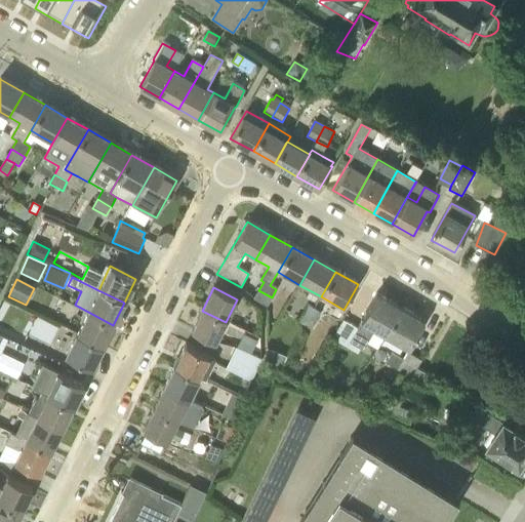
[(258,290),(253,299),(253,300),(267,308),(272,297),(258,290)]
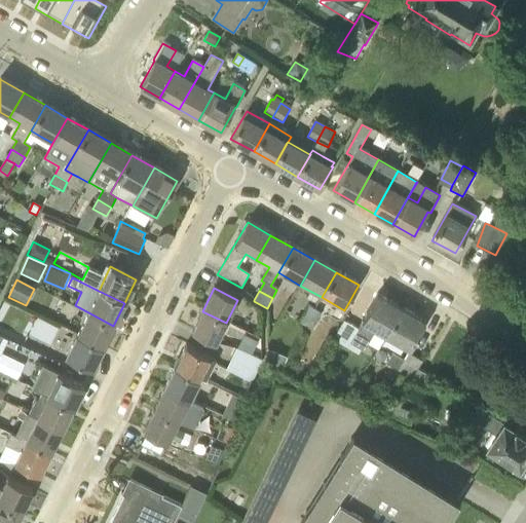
[(385,338),(402,309),(377,296),(358,329),(343,322),(332,342),(347,350),(350,345),(364,351),(375,331),(385,338)]
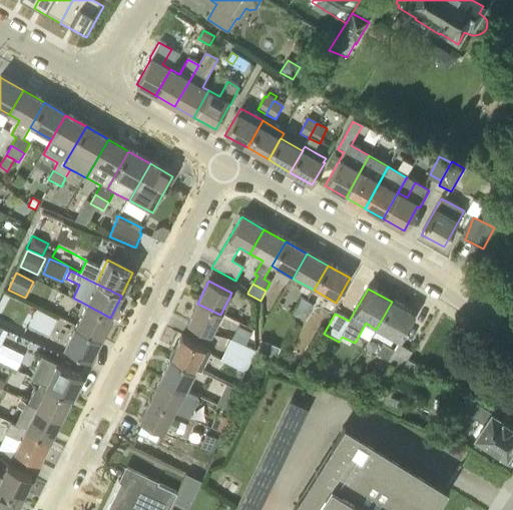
[(295,309),(308,316),(314,307),(300,299),(295,309)]
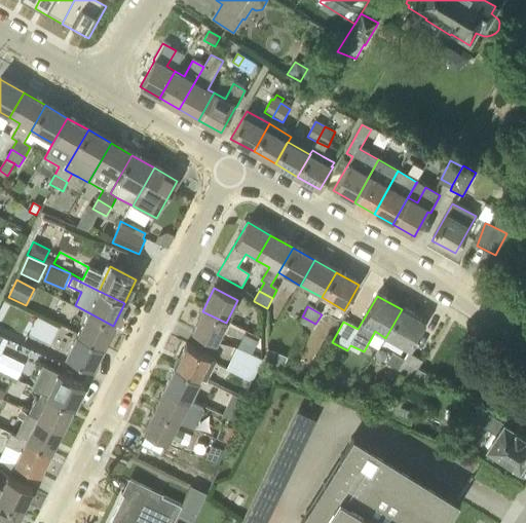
[(402,309),(385,338),(410,351),(425,324),(402,309)]
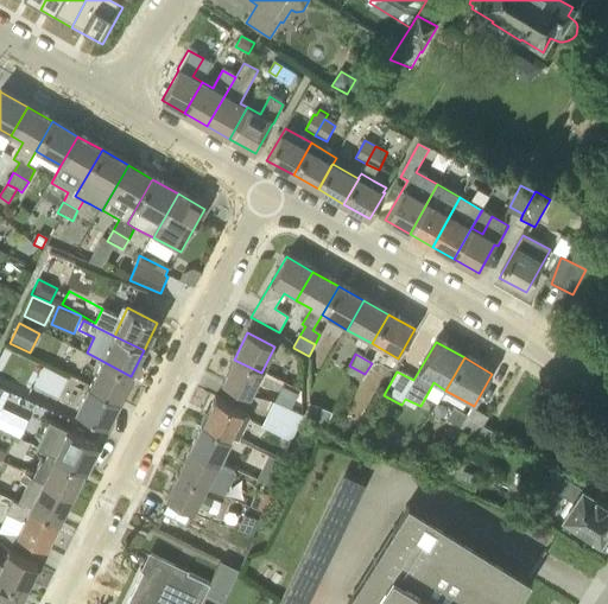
[(249,398),(261,373),(234,360),(221,385),(249,398)]
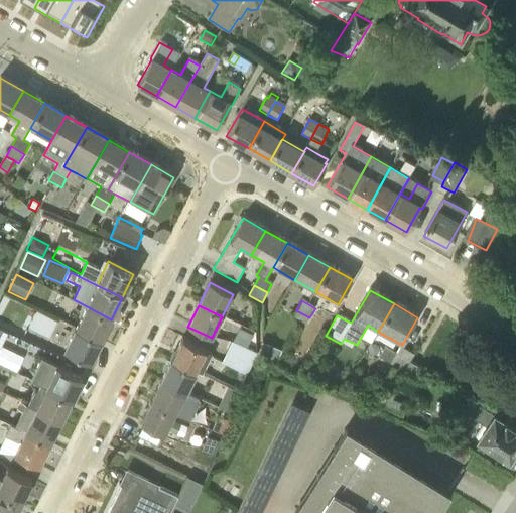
[(100,342),(111,319),(87,306),(75,330),(100,342)]
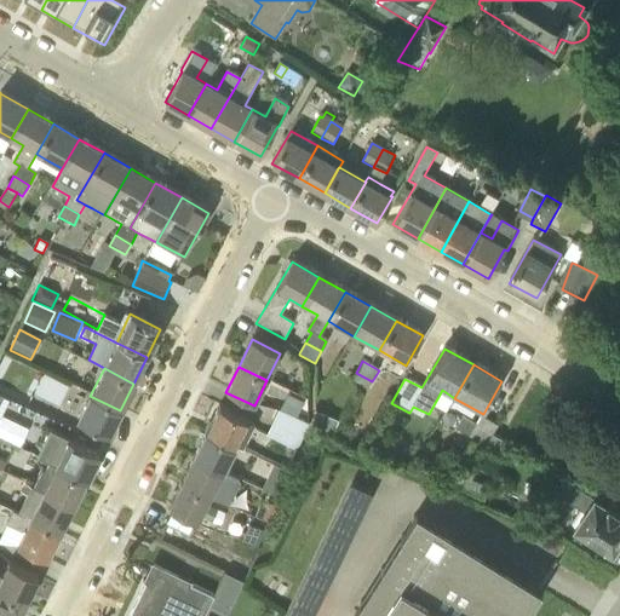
[(366,393),(372,381),(356,373),(350,385),(366,393)]
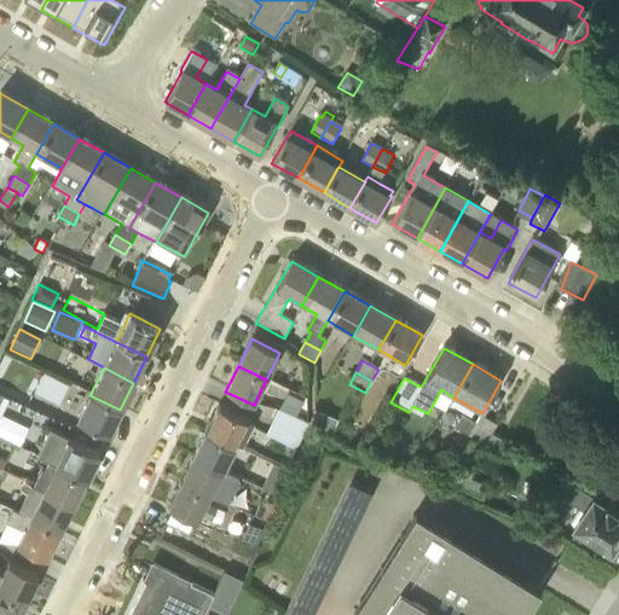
[(35,393),(63,407),(73,389),(44,375),(35,393)]
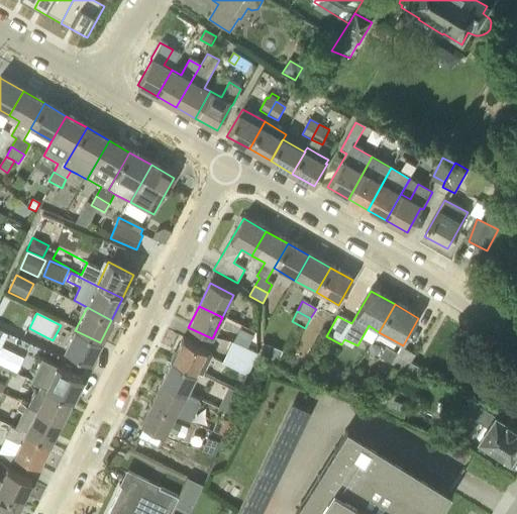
[(89,365),(100,342),(75,330),(64,352),(89,365)]
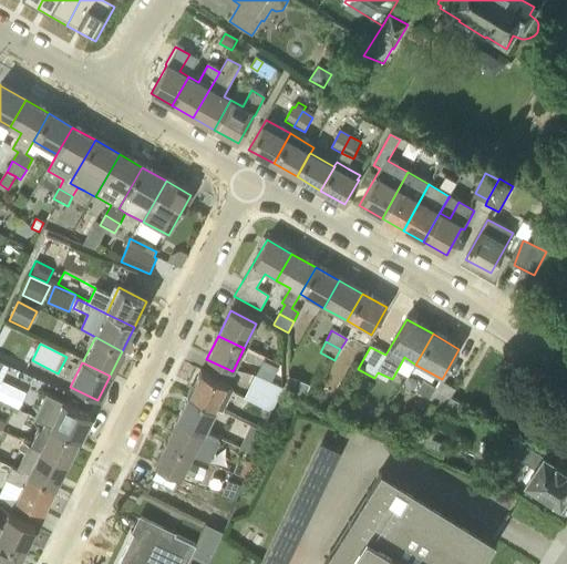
[(261,370),(259,377),(269,382),(275,371),(268,368),(261,370)]
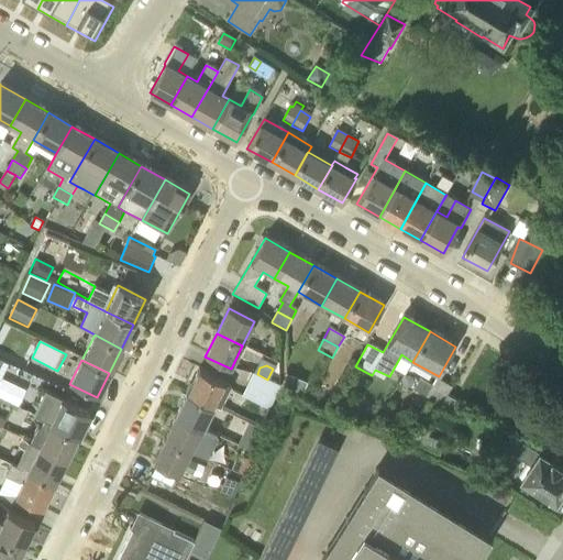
[(187,394),(213,406),(219,408),(229,386),(224,384),(224,382),(198,370),(187,394)]
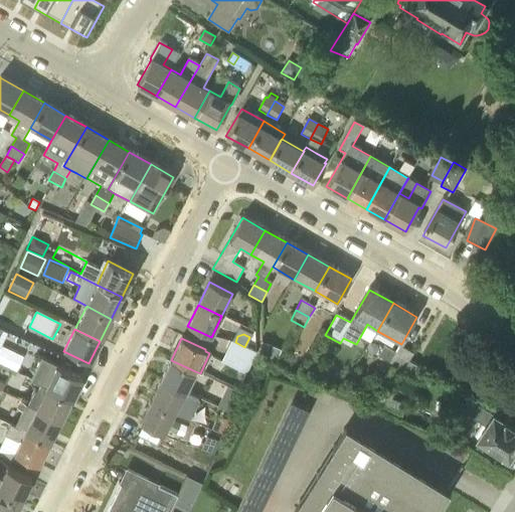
[(226,352),(251,365),(256,353),(231,342),(226,352)]
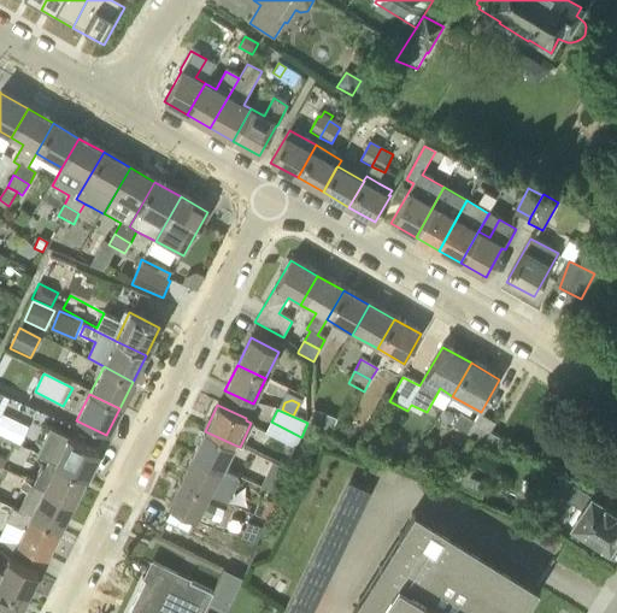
[(483,446),(489,435),(495,424),(479,414),(474,423),(460,416),(453,428),(483,446)]
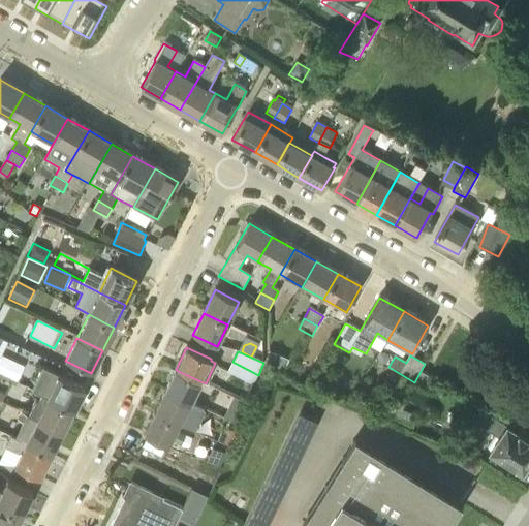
[(254,385),(258,375),(232,362),(226,373),(254,385)]
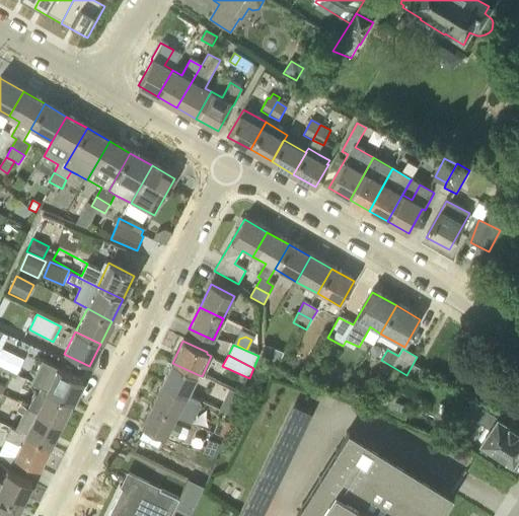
[(186,395),(197,374),(172,363),(162,384),(186,395)]
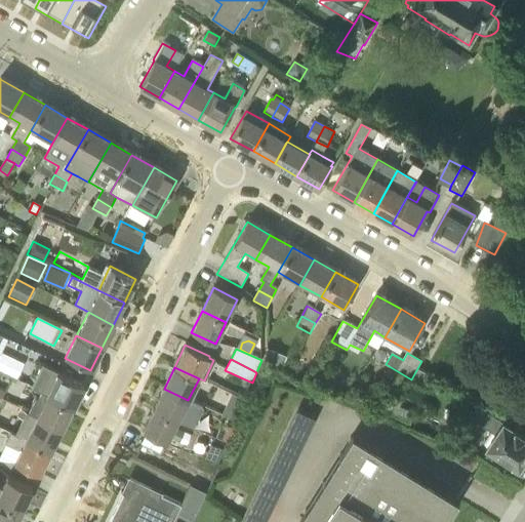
[(416,370),(411,379),(425,387),(430,377),(416,370)]
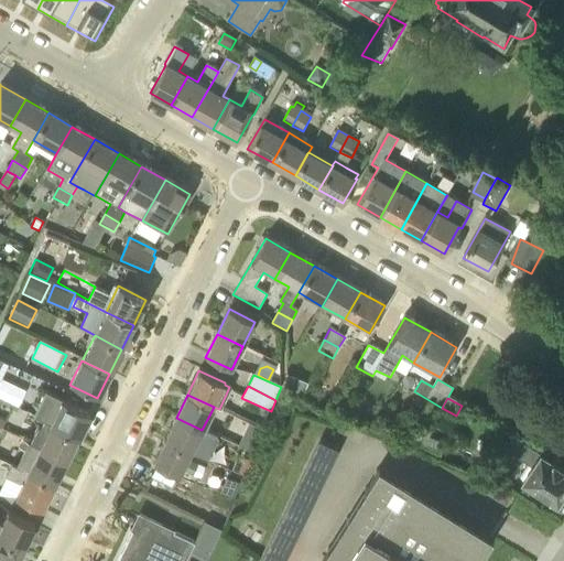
[(42,421),(77,439),(89,413),(62,400),(55,413),(50,411),(45,422),(42,420),(42,421)]
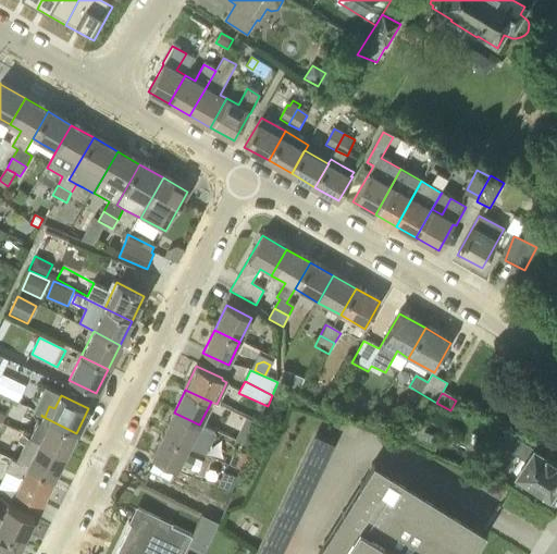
[(188,448),(199,425),(174,413),(163,435),(188,448)]
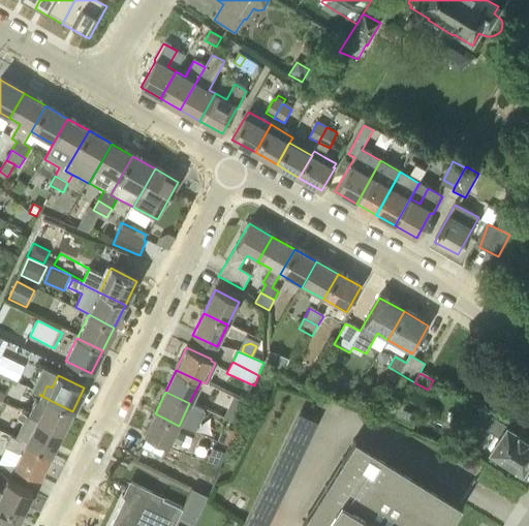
[(62,434),(72,411),(39,395),(28,416),(26,415),(26,416),(62,434)]
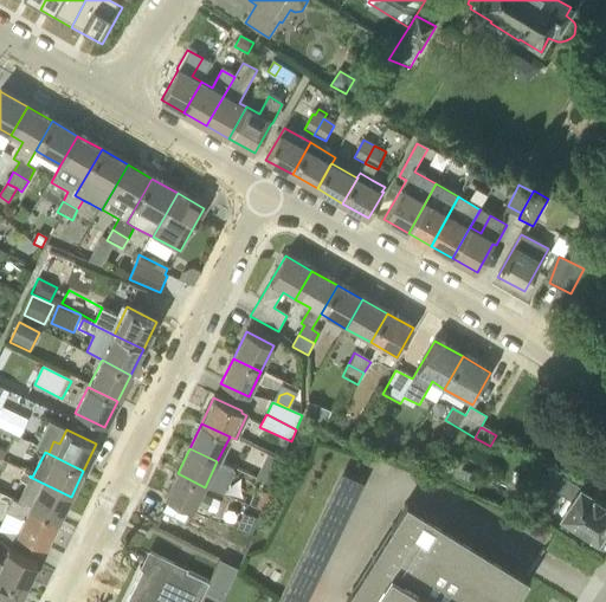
[(598,542),(605,529),(605,504),(578,486),(566,478),(548,471),(540,483),(569,500),(559,517),(598,542)]
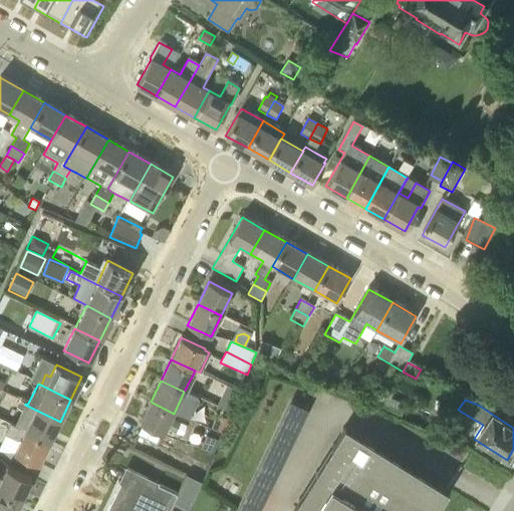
[(60,422),(25,405),(19,402),(16,408),(22,411),(14,426),(24,431),(49,444),(60,422)]
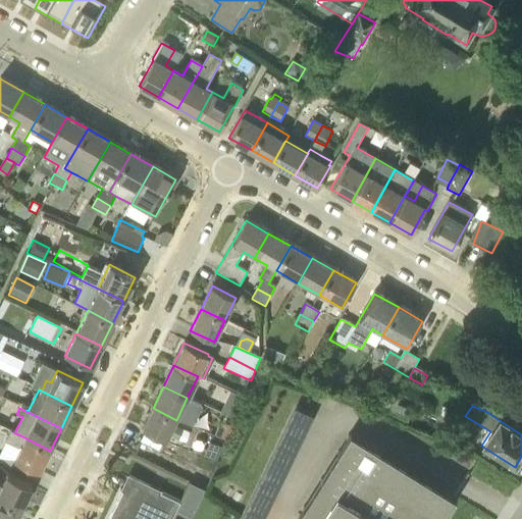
[(166,442),(176,420),(153,408),(142,430),(166,442)]
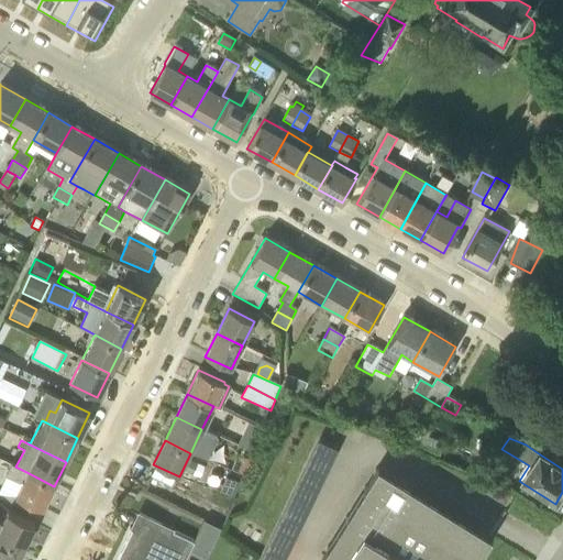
[(15,467),(11,464),(4,478),(21,484),(14,496),(43,511),(54,486),(26,472),(15,467)]
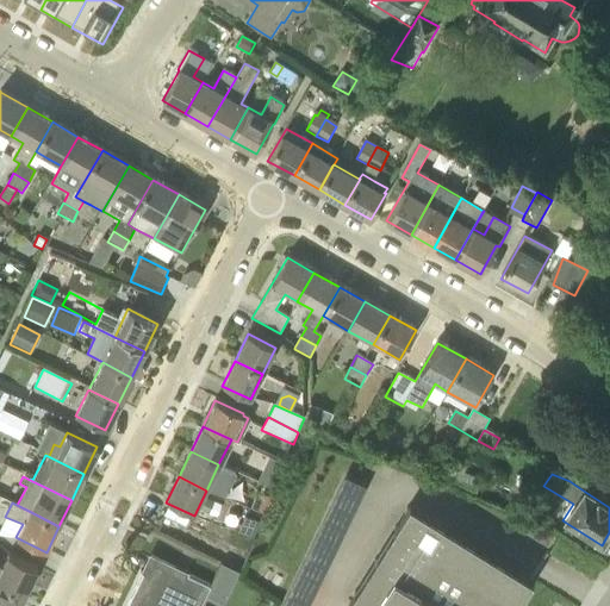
[(516,605),(533,581),(409,504),(348,604),(350,605),(516,605)]
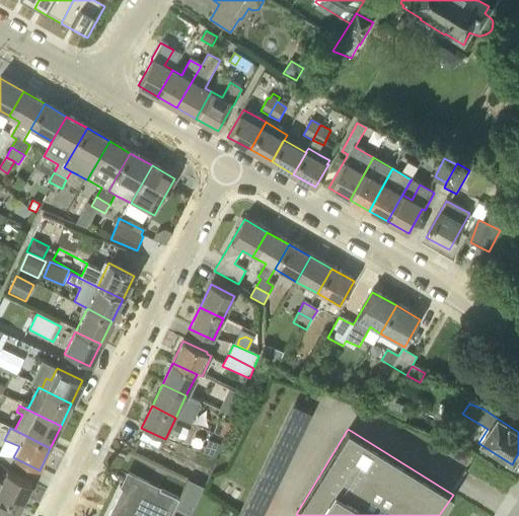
[(215,460),(221,446),(209,441),(202,454),(215,460)]
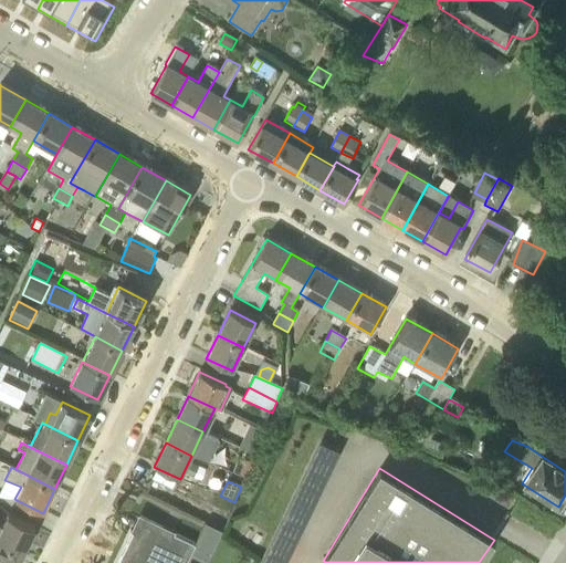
[(0,542),(22,553),(34,529),(7,514),(1,525),(0,524),(0,542)]
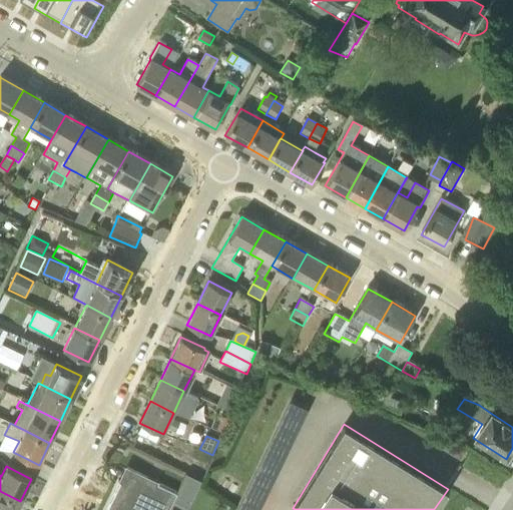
[(158,489),(146,483),(147,480),(126,470),(106,509),(169,509),(176,495),(159,487),(158,489)]
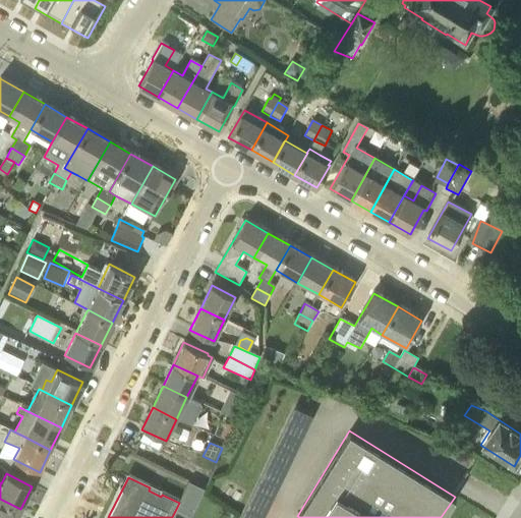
[(16,517),(20,509),(0,499),(0,517),(16,517)]
